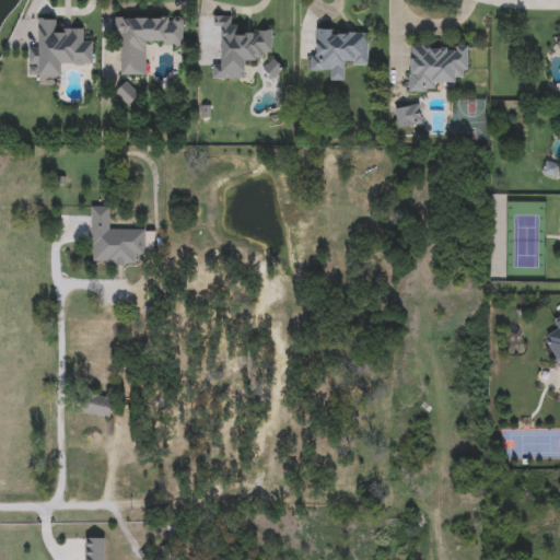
[(118,76),(119,16),(183,18),(183,44),(146,44),(146,76),(118,76)]
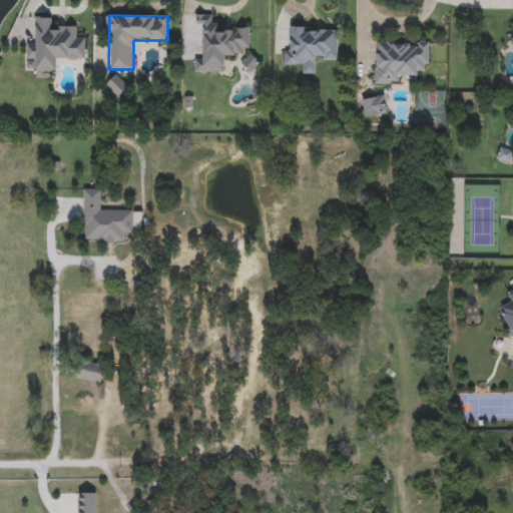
[(224,72),(194,72),(194,58),(202,58),(202,25),(195,25),(195,15),(212,15),(212,23),(218,23),(218,30),(249,30),(248,52),(224,52),(224,72)]
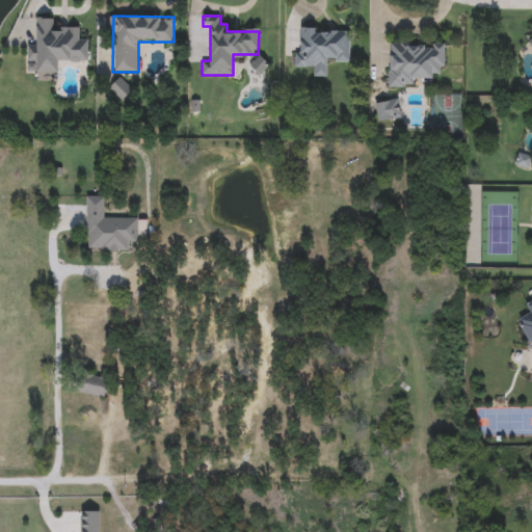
[(87,61),(57,61),(57,71),(26,71),(27,46),(36,46),(36,19),(53,19),(53,28),(79,28),(79,40),(88,40),(87,61)]
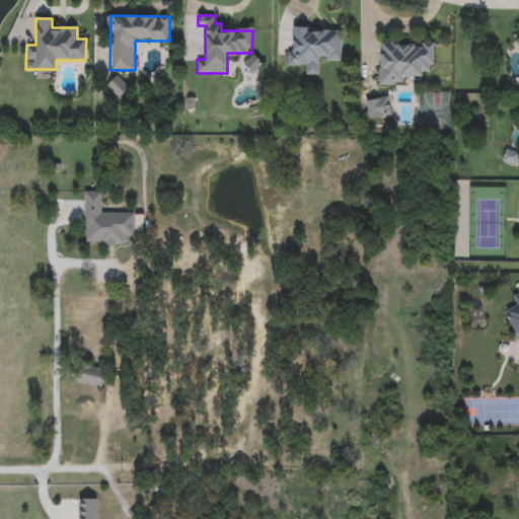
[(342,29),(340,61),(320,61),(319,75),(305,75),(306,66),(289,65),(290,27),(342,29)]
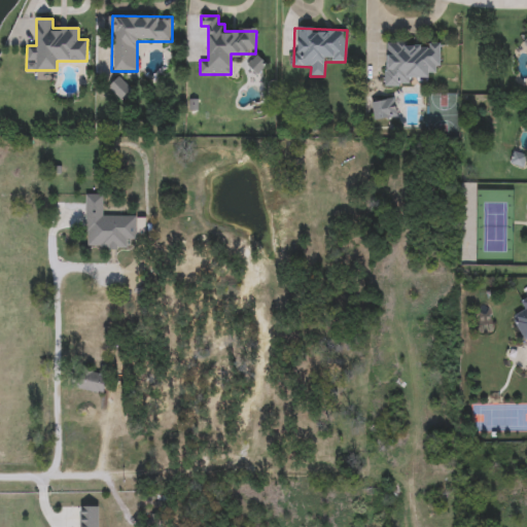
[(441,43),(441,72),(430,72),(430,78),(412,78),(412,86),(384,86),(384,42),(441,43)]
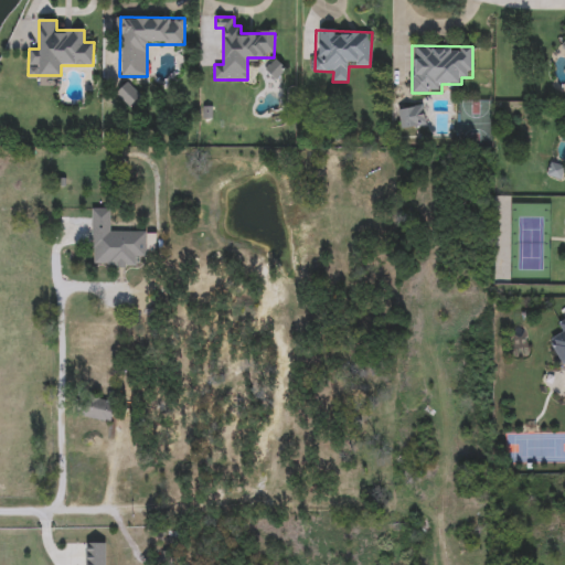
[(129,107),(116,94),(126,84),(139,97),(129,107)]
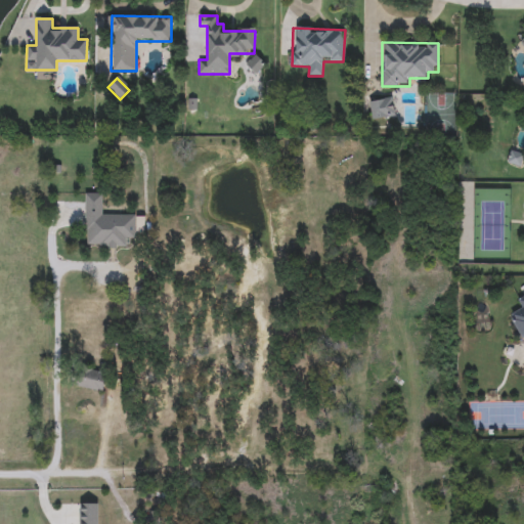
[(369,101),(393,98),(395,116),(372,119),(369,101)]
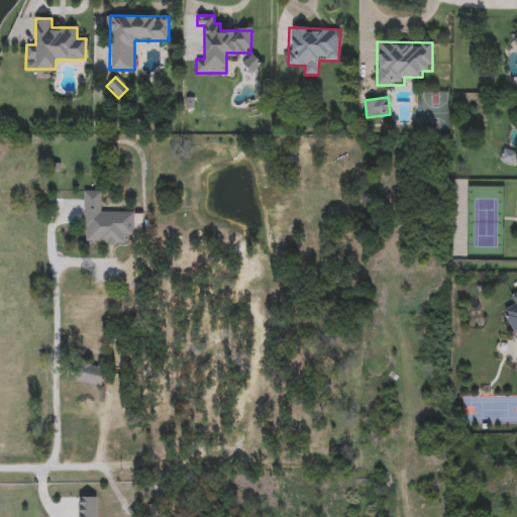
[(102,212),(133,212),(133,235),(124,235),(123,245),(83,244),(84,191),(102,191),(102,212)]
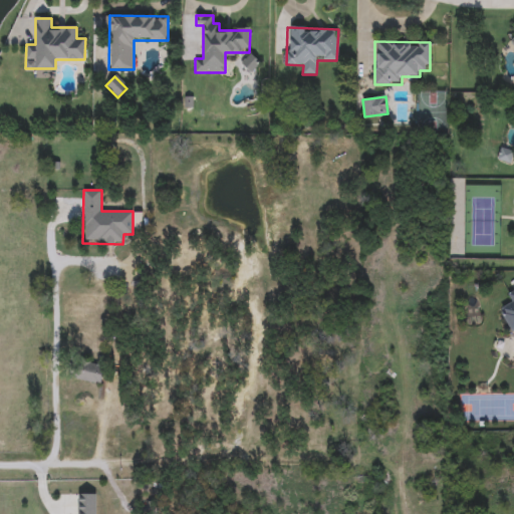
[(513,330),(511,332),(501,311),(502,307),(511,302),(507,294),(513,290),(513,330)]
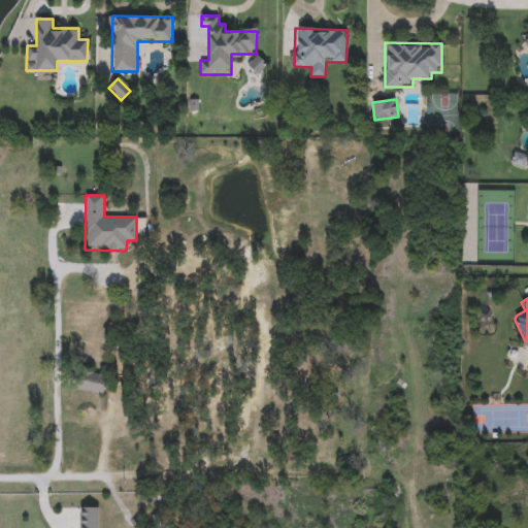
[(106,374),(104,394),(75,391),(78,370),(106,374)]
